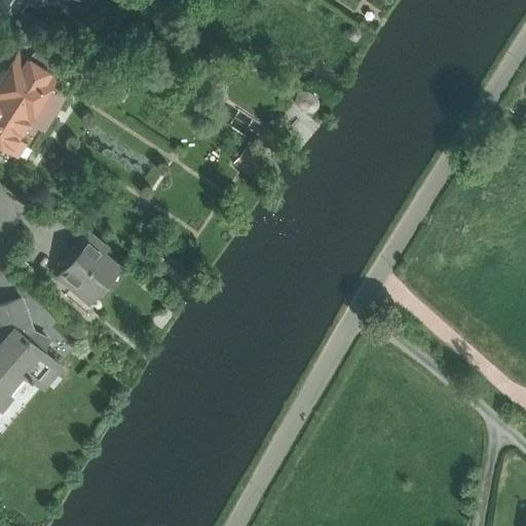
[(0,0),(0,9),(2,11),(8,0),(31,0),(38,5),(41,0),(0,0)]
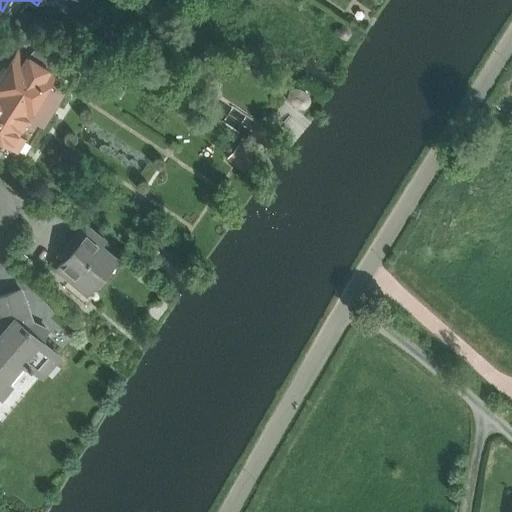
[(17,49),(0,76),(0,140),(17,151),(24,139),(17,134),(46,86),(63,97),(67,90),(50,80),(54,72),(61,52),(41,40),(26,55),(17,49)]
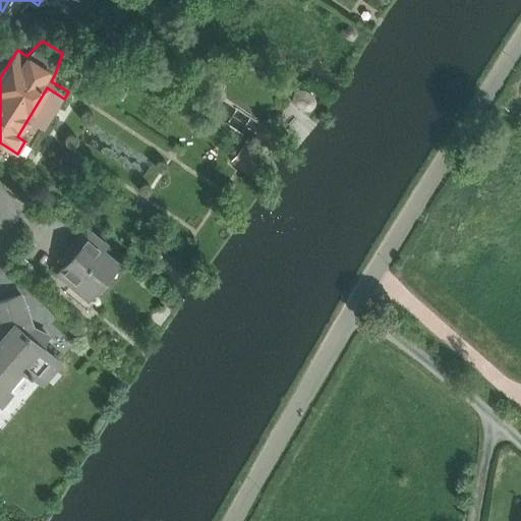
[(293,98),(293,99),(293,100),(293,101),(293,102),(293,103),(294,103),(294,104),(295,105),(295,106),(296,106),(296,107),(297,107),(298,108),(300,109),(301,110),(303,110),(304,111),(306,111),(307,111),(309,111),(310,110),(311,110),(312,110),(312,109),(313,109),(313,108),(314,107),(315,106),(315,105),(315,104),(315,103),(316,102),(316,101),(315,101),(315,100),(315,99),(315,98),(314,97),(312,95),(311,94),(309,93),(308,92),(307,91),(306,91),(306,90),(305,90),(304,90),(303,90),(302,90),(301,90),(300,90),(299,90),(298,90),(297,91),(296,91),(296,92),(295,92),(295,93),(294,94),(293,95),(293,96),(293,97),(293,98)]
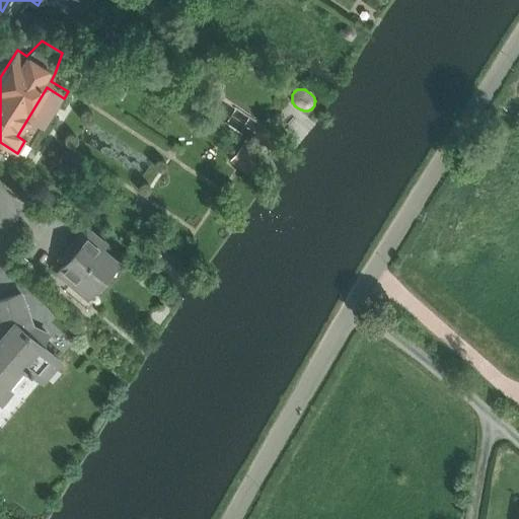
[(261,160),(241,144),(230,158),(249,174),(261,160)]
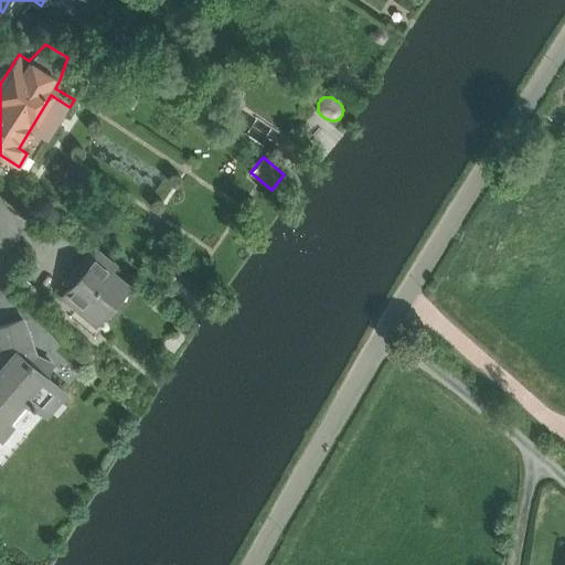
[(98,252),(89,263),(88,260),(86,259),(84,259),(82,260),(81,262),(80,264),(78,266),(80,268),(81,270),(82,272),(62,295),(78,308),(82,304),(96,316),(97,315),(107,308),(110,297),(124,283),(109,270),(114,265),(98,252)]
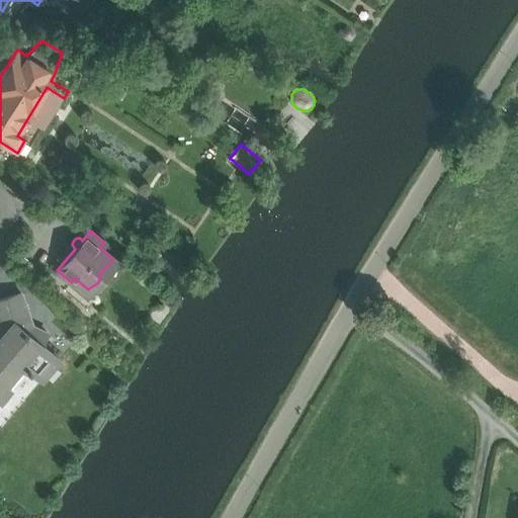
[(20,267),(26,260),(17,252),(11,259),(20,267)]
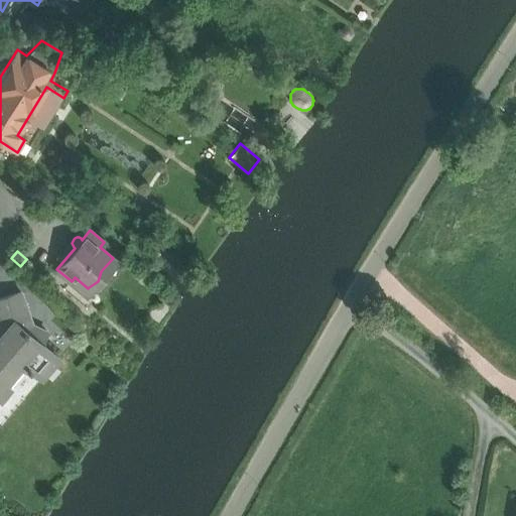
[(0,314),(5,330),(0,336),(0,399),(0,400),(7,393),(5,391),(10,386),(7,384),(24,363),(41,378),(58,358),(41,343),(47,331),(32,324),(20,291),(0,297),(0,314)]
